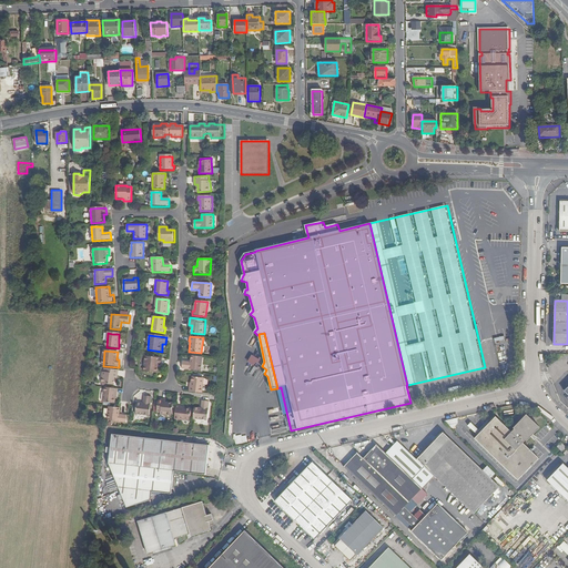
[(257,365),(260,361),(251,354),(245,362),(252,366),(254,363),(257,365)]
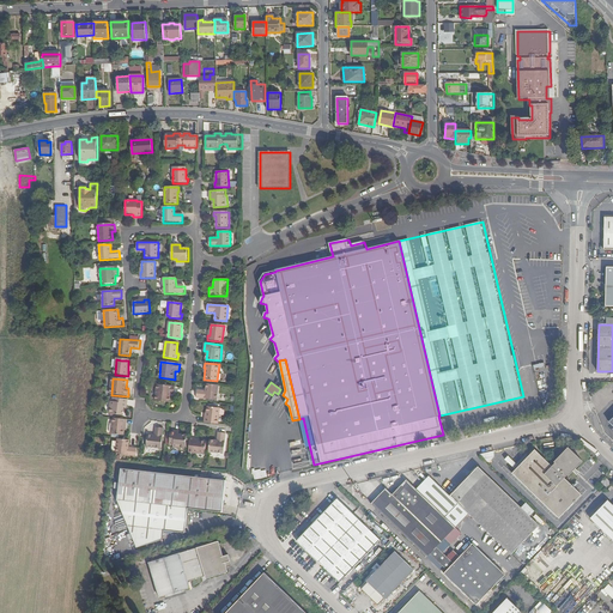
[(218,400),(219,386),(206,384),(206,390),(198,390),(196,398),(218,400)]
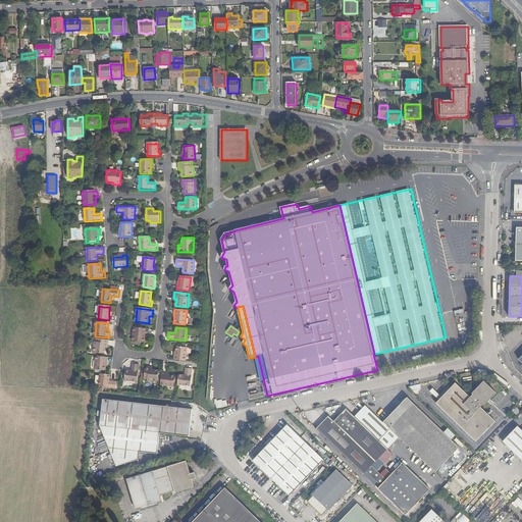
[(150,329),(134,328),(133,343),(145,344),(145,335),(149,335),(150,329)]
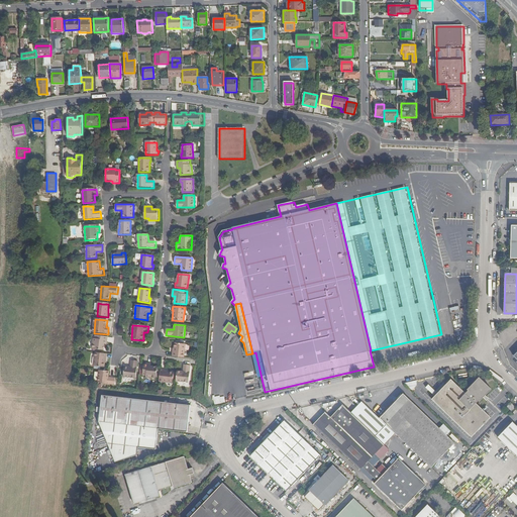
[(107,344),(107,337),(95,335),(95,339),(93,339),(92,349),(103,350),(104,343),(107,344)]
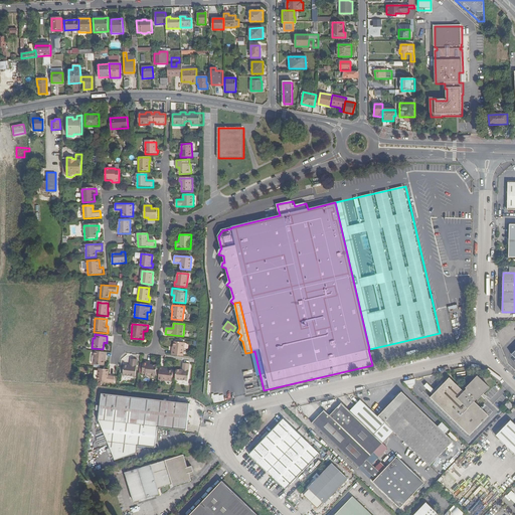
[(171,355),(183,356),(184,344),(174,343),(173,351),(172,351),(171,355)]
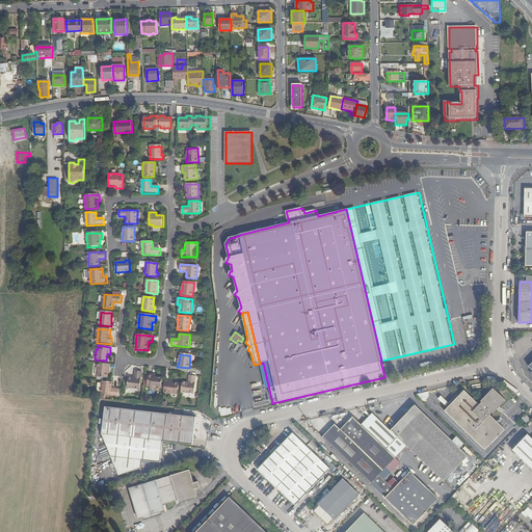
[(110,365),(98,364),(97,377),(107,378),(108,370),(110,370),(110,365)]
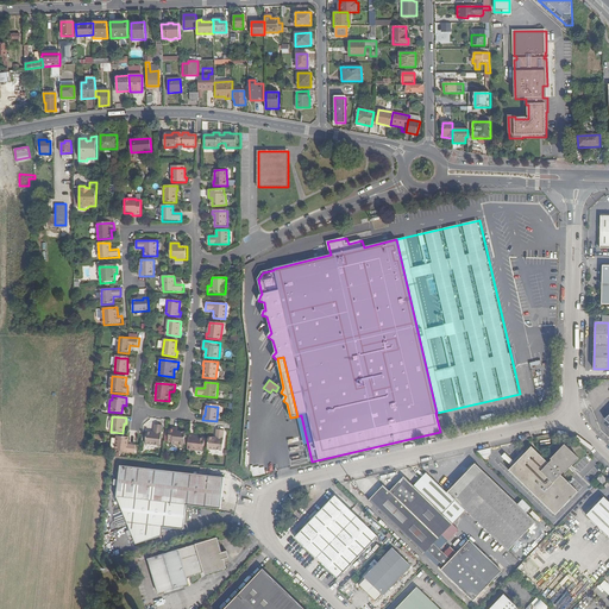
[(155,434),(148,434),(146,446),(161,449),(163,428),(156,427),(155,434)]
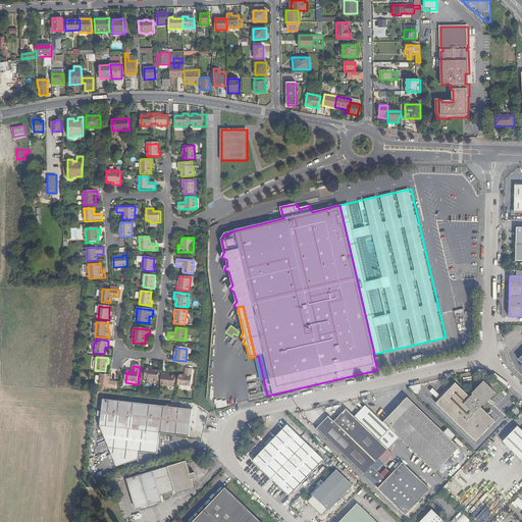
[(153,367),(147,366),(145,379),(149,380),(149,381),(159,382),(160,371),(153,370),(153,367)]
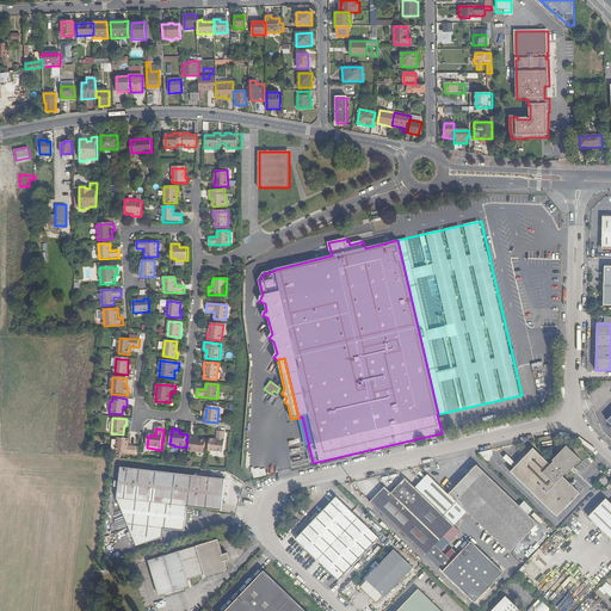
[(210,439),(209,451),(223,452),(227,432),(217,431),(217,439),(210,439)]
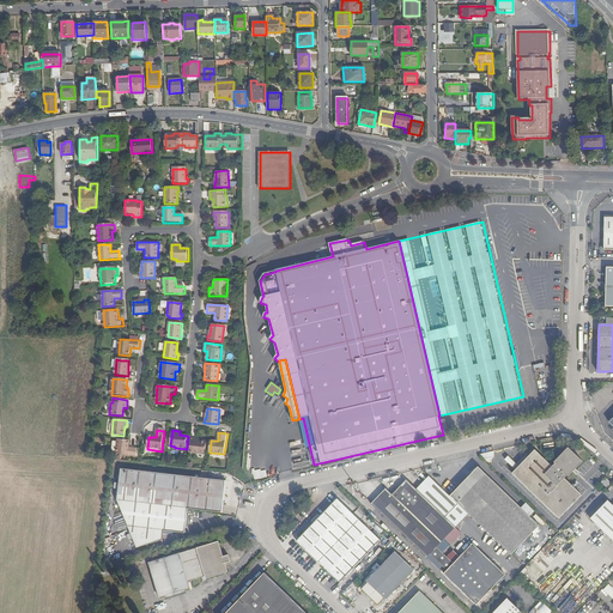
[(192,437),(189,451),(205,454),(206,441),(196,439),(196,438),(192,437)]
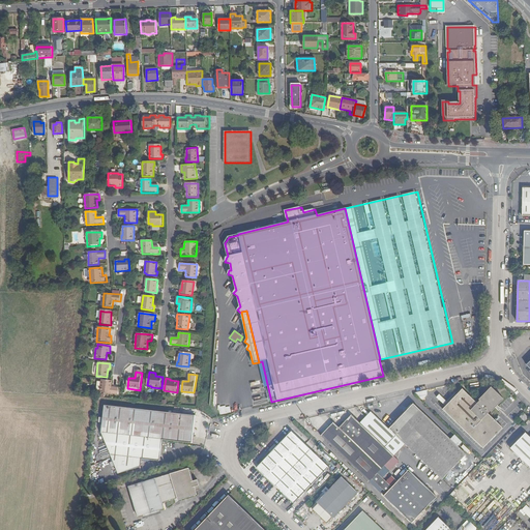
[(112,381),(101,380),(100,393),(118,395),(118,389),(112,388),(113,382),(111,382),(112,381)]
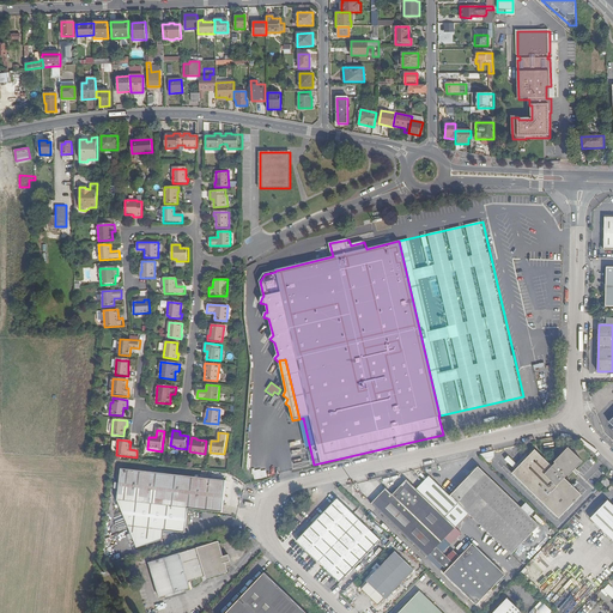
[(568,448),(554,462),(556,463),(552,467),(534,450),(513,473),(559,519),(582,495),(564,478),(568,474),(569,475),(582,461),(568,448)]
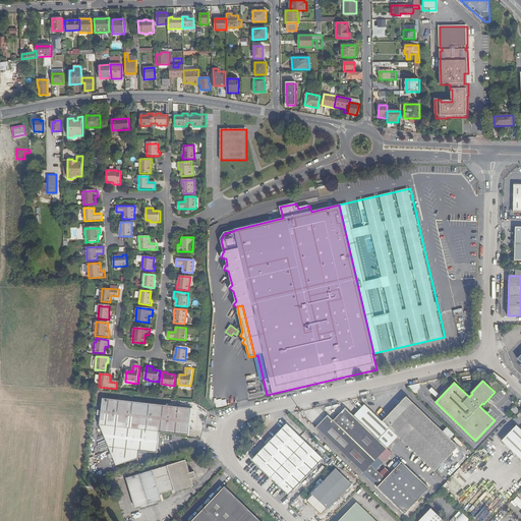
[(420,388),(419,384),(408,386),(415,393),(420,388)]
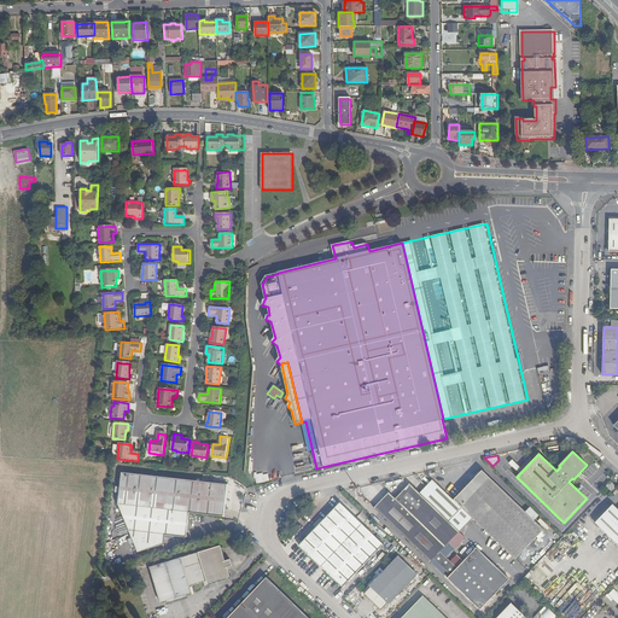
[(507,464),(514,470),(518,466),(511,460),(507,464)]
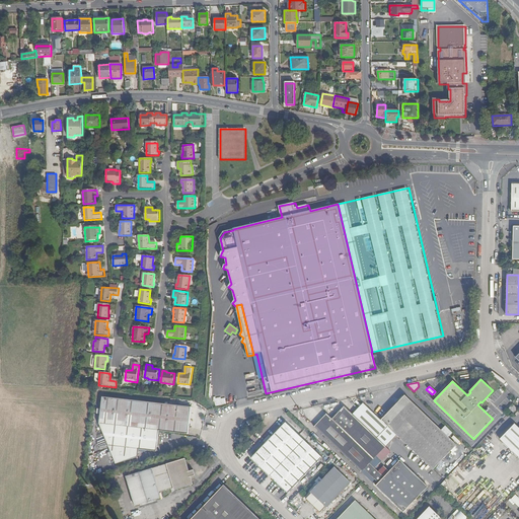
[(405,395),(381,420),(397,435),(433,469),(457,445),(405,395)]
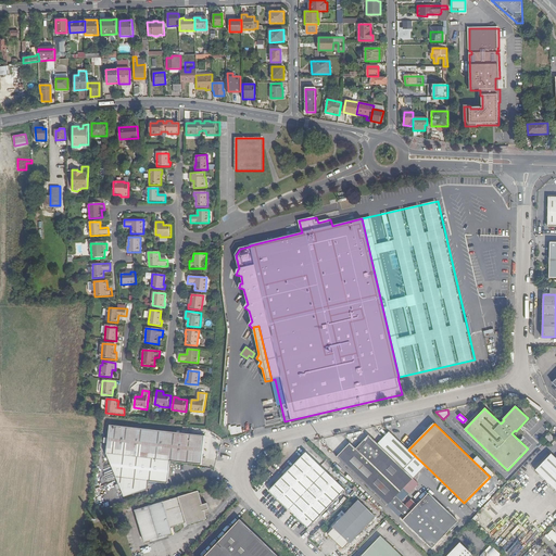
[(204,436),(110,425),(106,452),(124,496),(147,490),(148,481),(168,483),(171,460),(201,465),(204,436)]
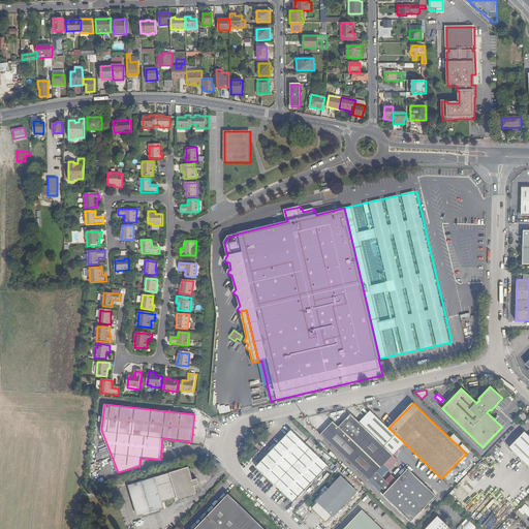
[(405,443),(389,428),(371,411),(365,416),(399,449),(405,443)]
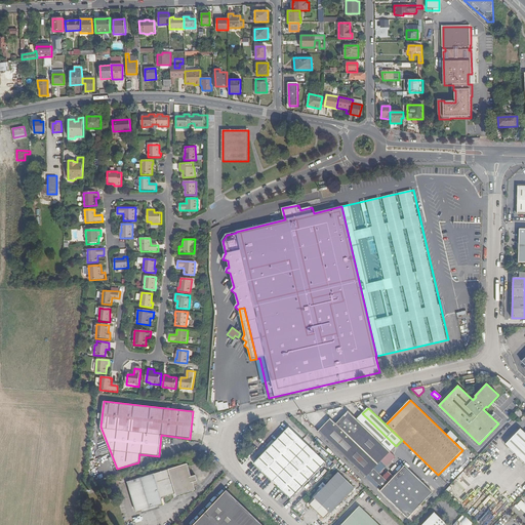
[(515,413),(520,417),(523,413),(519,409),(515,413)]
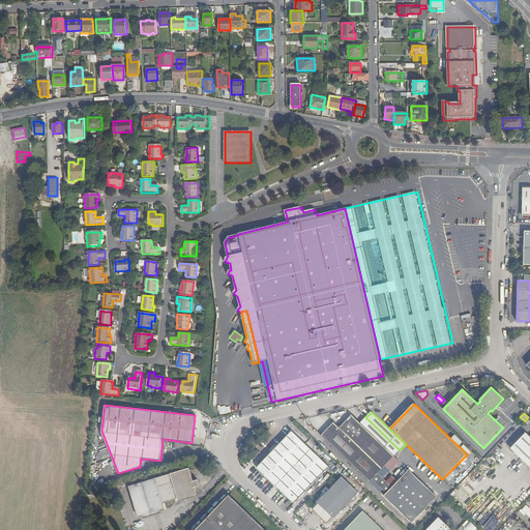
[(333,422),(321,436),(369,481),(372,479),(377,473),(393,455),(360,423),(351,415),(340,428),(333,422)]
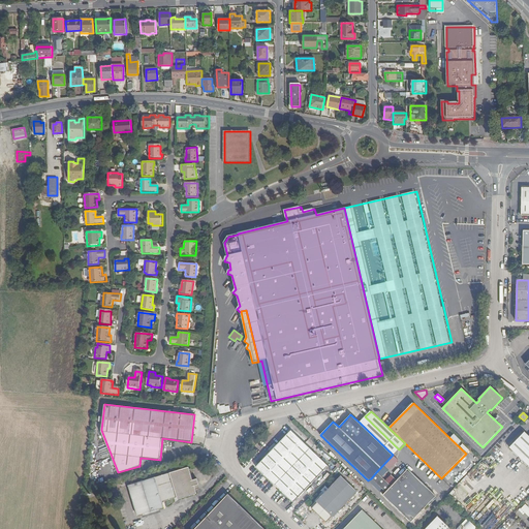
[(399,449),(365,416),(365,417),(368,419),(399,449)]
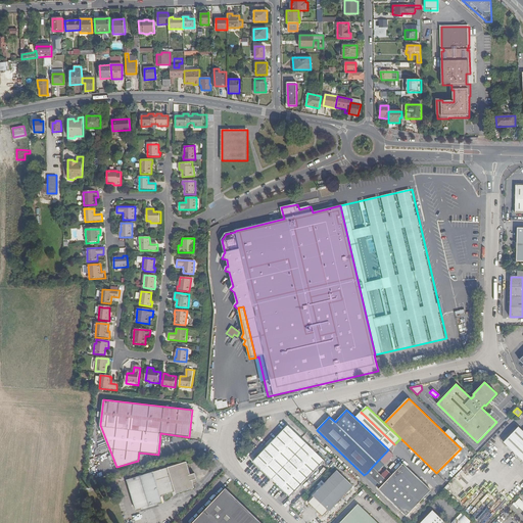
[(388,449),(394,444),(364,415),(361,413),(355,418),(388,449)]
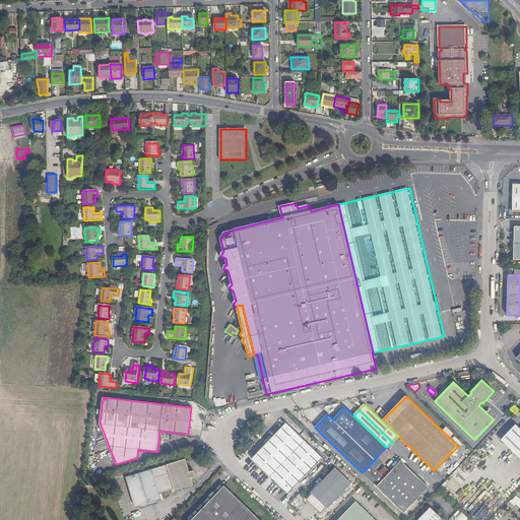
[(286,425),(273,438),(266,445),(252,459),(288,494),(322,458),(286,425)]
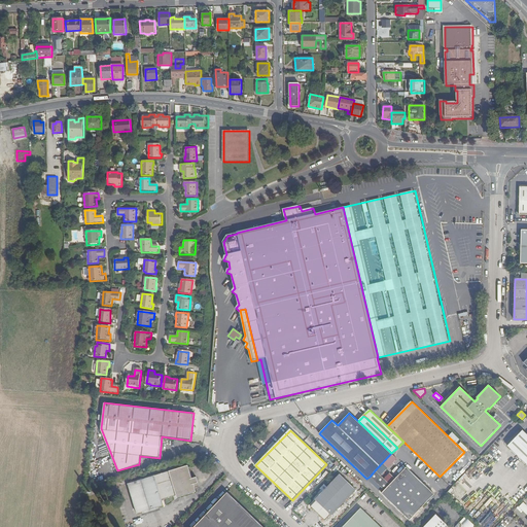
[(526,434),(522,430),(507,446),(526,464),(526,434)]
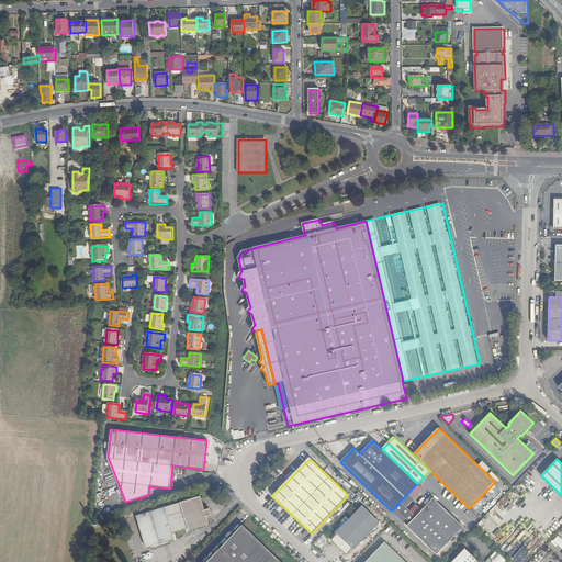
[(284,478),(288,481),(295,473),(292,470),(284,478)]
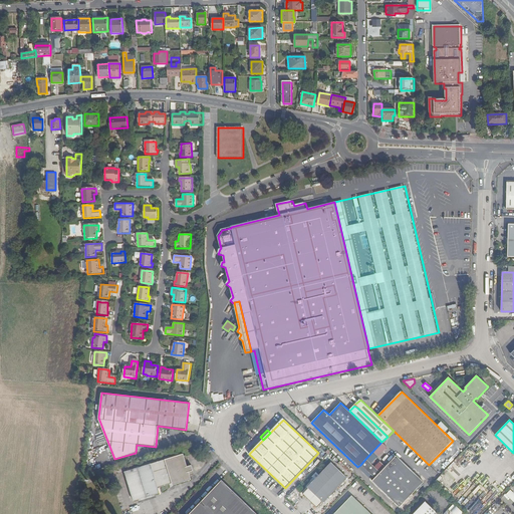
[(184,454),(124,472),(134,500),(159,493),(158,488),(173,483),(173,485),(191,480),(190,476),(194,475),(192,466),(187,467),(184,454)]
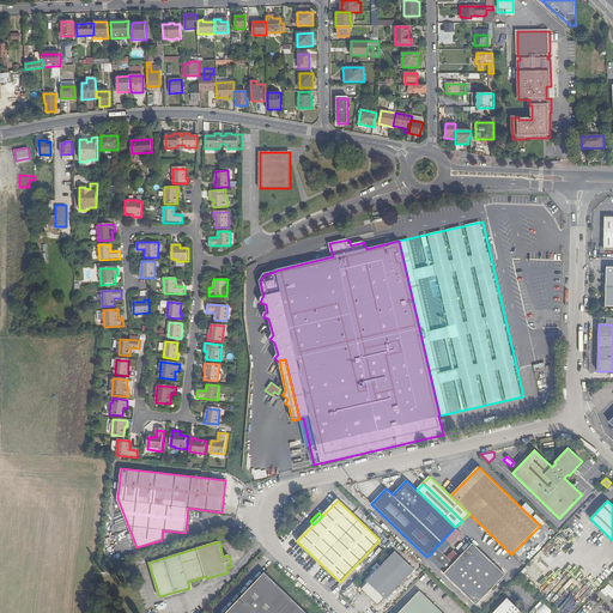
[(454,564),(443,553),(436,560),(447,570),(444,574),(477,605),(505,575),(472,544),(454,564)]
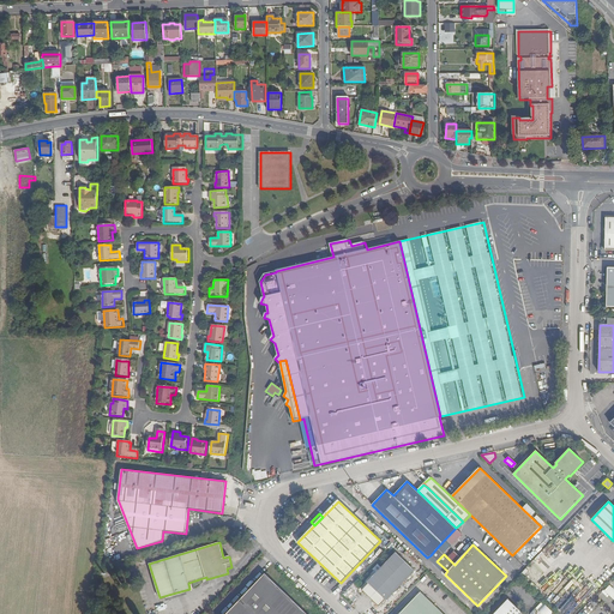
[(437,561),(444,554),(437,548),(431,555),(437,561)]
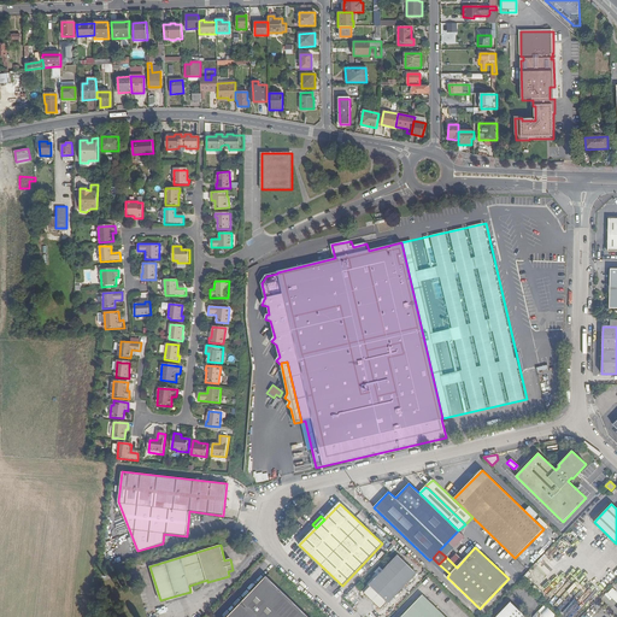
[(397,556),(369,585),(388,603),(417,574),(397,556)]
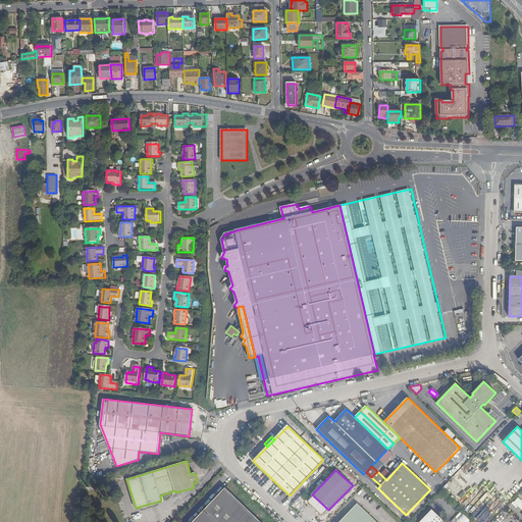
[(260,521),(225,487),(192,521),(260,521)]
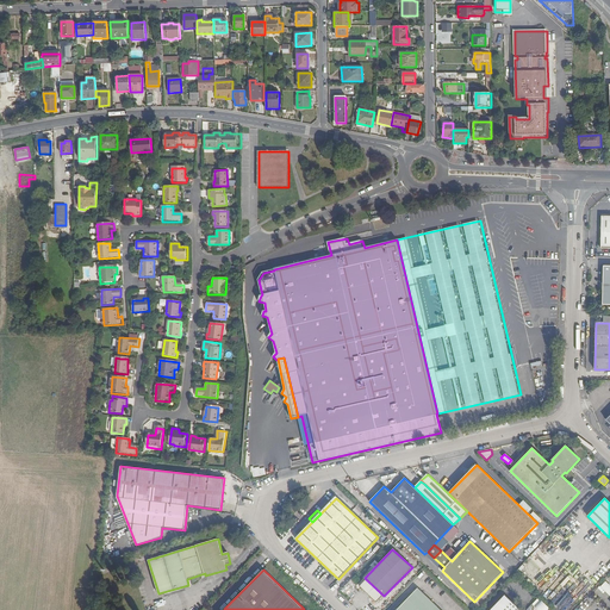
[(609,586),(604,582),(599,587),(609,597),(609,586)]
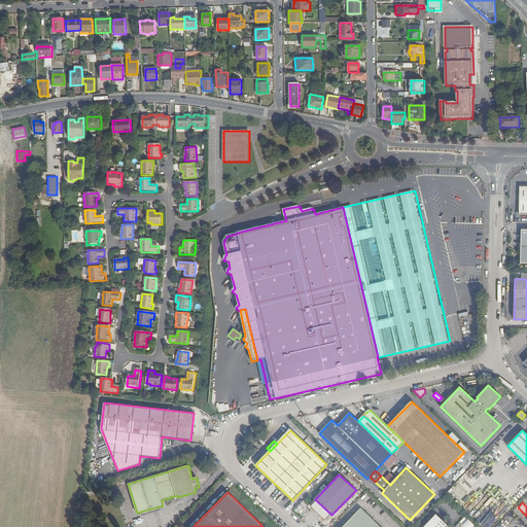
[(341,526),(380,526),(361,508),(343,526),(342,526),(341,526)]
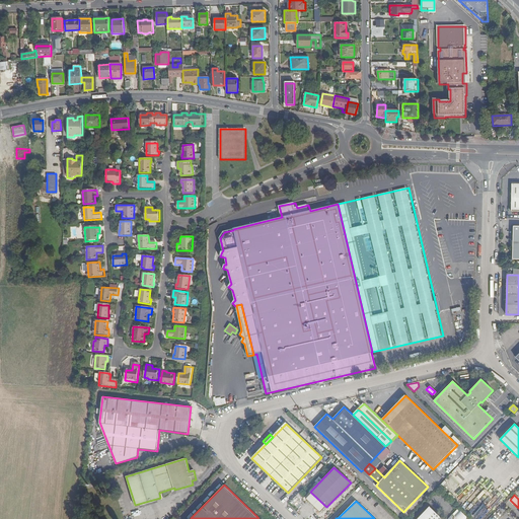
[(441,518),(429,507),(417,518),(441,518)]
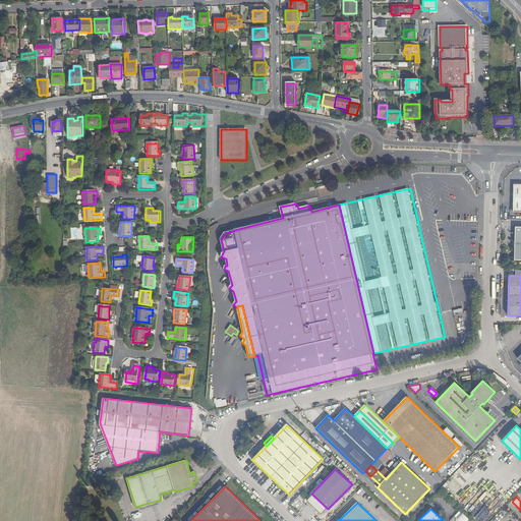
[(468,520),(459,511),(448,520),(468,520)]
